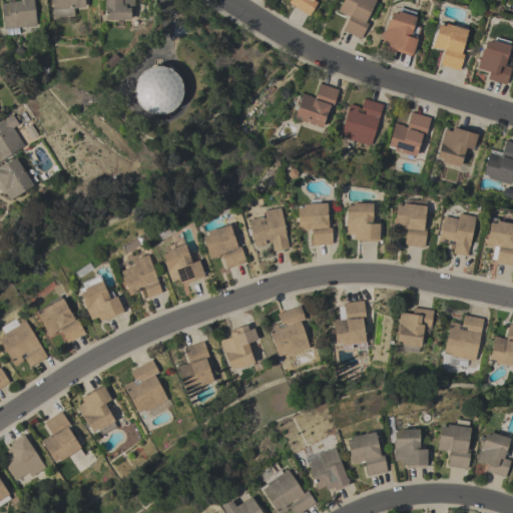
[(32,0),(36,25),(3,29),(0,3),(7,2),(7,0),(32,0)]
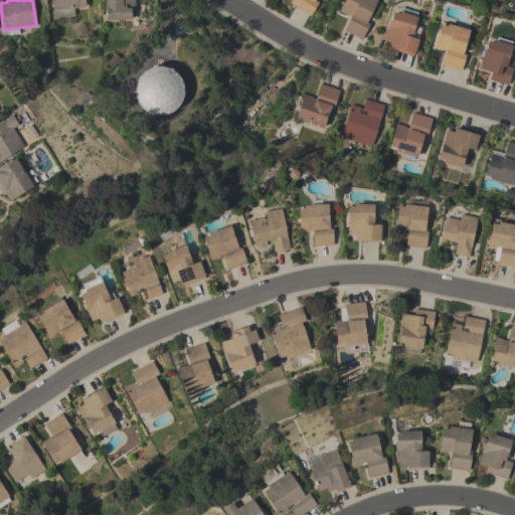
[(72,8),(73,15),(53,17),(53,9),(51,9),(50,0),(83,0),(84,7),(72,8)]
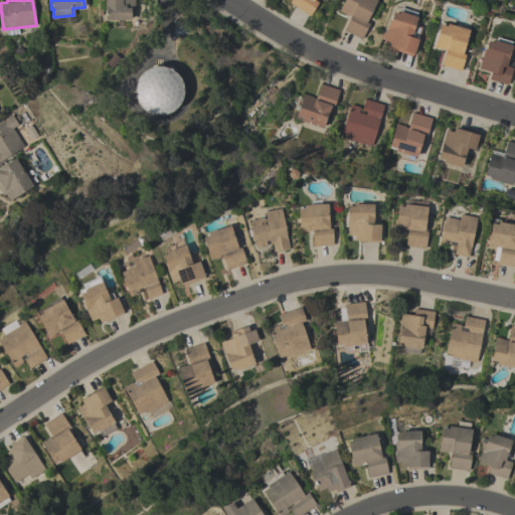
[(134,0),(134,9),(130,9),(130,20),(105,20),(105,9),(104,9),(104,0),(134,0)]
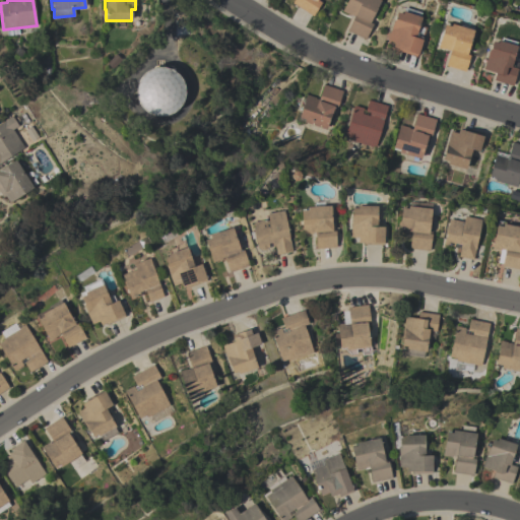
[(318,0),(321,2),(312,16),(290,3),(293,0),(318,0)]
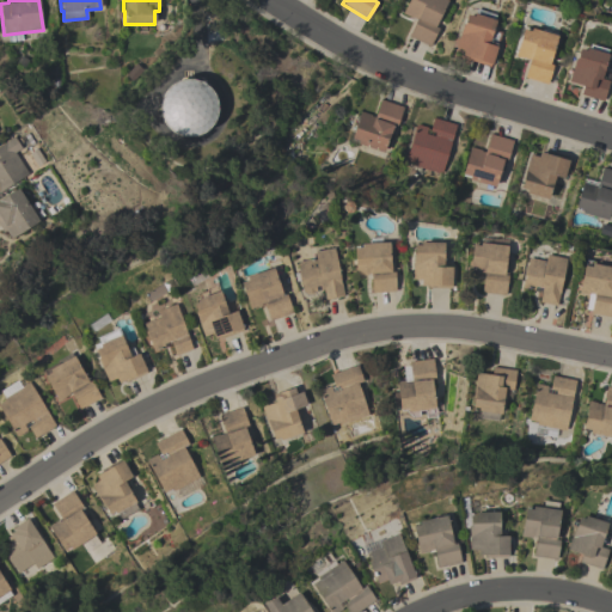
[(446,0),(434,26),(438,28),(429,47),(408,36),(416,19),(412,17),(411,18),(401,13),(407,0),(446,0)]
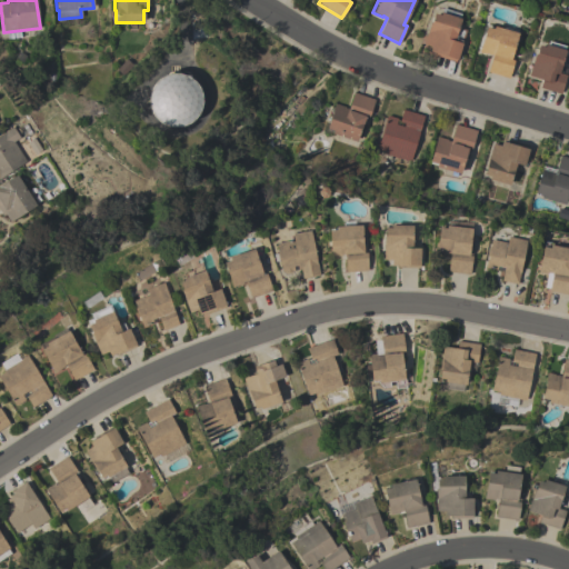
[(439,15),(440,12),(441,12),(442,8),(460,13),(459,18),(460,19),(458,27),(466,29),(455,61),(435,55),(436,52),(429,50),(430,46),(422,43),(433,12),(439,15)]
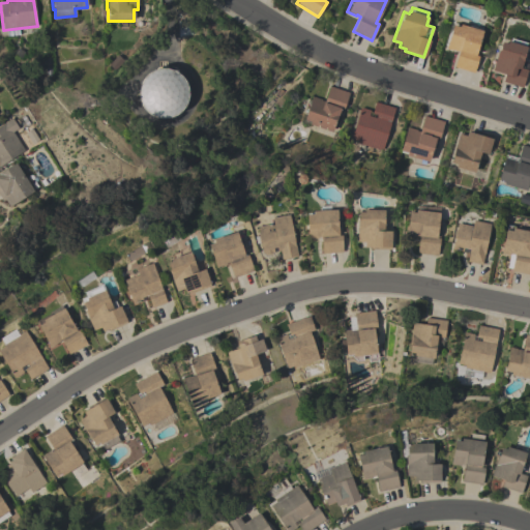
[(481,30),(475,55),(478,56),(473,72),(453,67),(459,51),(452,49),(451,50),(445,49),(451,25),(453,25),(453,24),(459,25),(459,24),(481,30)]
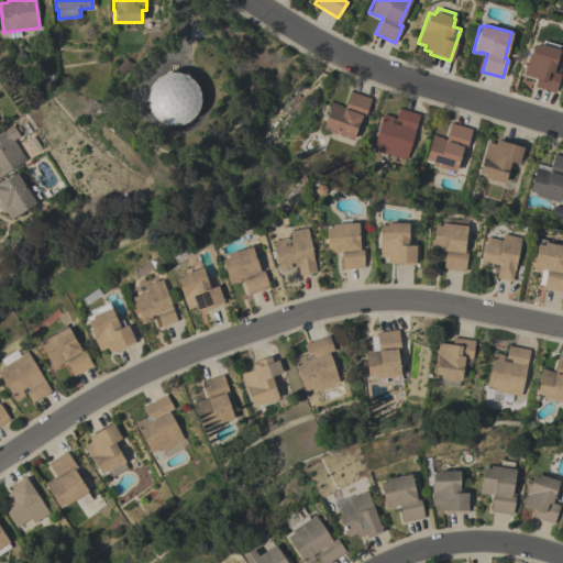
[(528,53),(529,53),(532,44),(538,46),(538,44),(541,44),(542,41),(559,45),(558,50),(559,50),(552,72),(560,74),(554,92),(533,86),(536,79),(522,75),(528,53)]
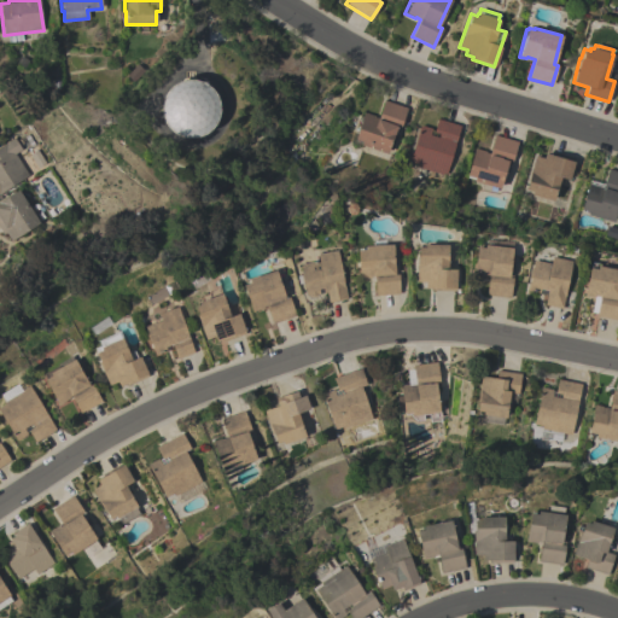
[(213,126),(209,129),(205,133),(200,134),(196,136),(191,136),(186,136),(181,135),(176,133),(172,130),(168,127),(165,123),(163,118),(162,114),(161,109),(161,104),(162,99),(164,94),(167,89),(170,86),(175,83),(179,81),(184,80),(188,79),(193,80),(199,81),(203,82),(208,85),(211,88),(214,93),(216,97),(217,101),(219,106),(219,112),(217,117),(215,122),(213,126)]
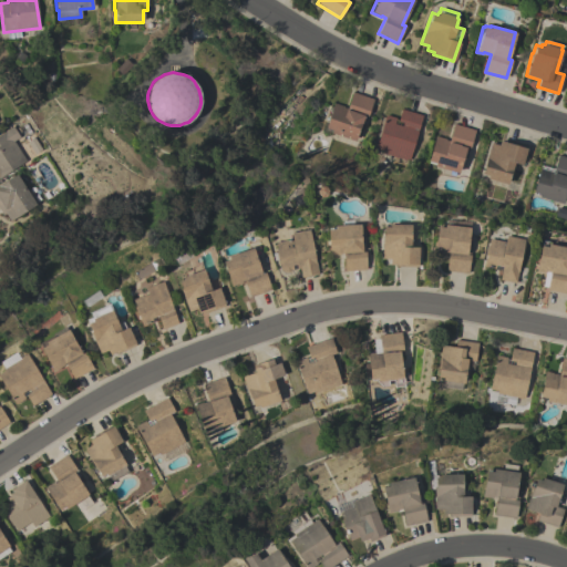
[(347,107),(351,92),(372,99),(367,116),(363,115),(354,141),(330,132),(330,130),(325,127),(332,103),(347,107)]
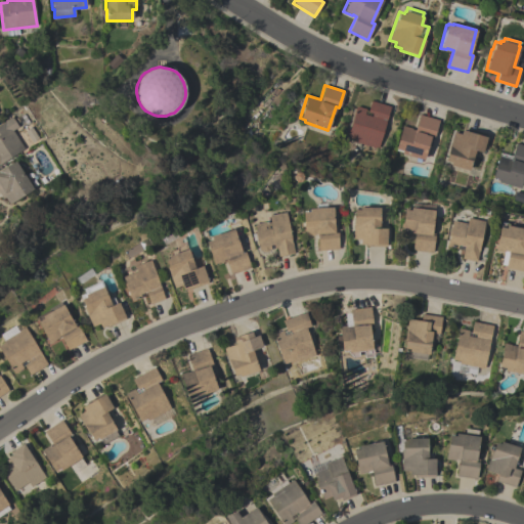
[(355,105),(365,108),(363,115),(370,117),(372,114),(366,112),(369,100),(389,105),(377,148),(353,141),(353,139),(346,137),(355,105)]
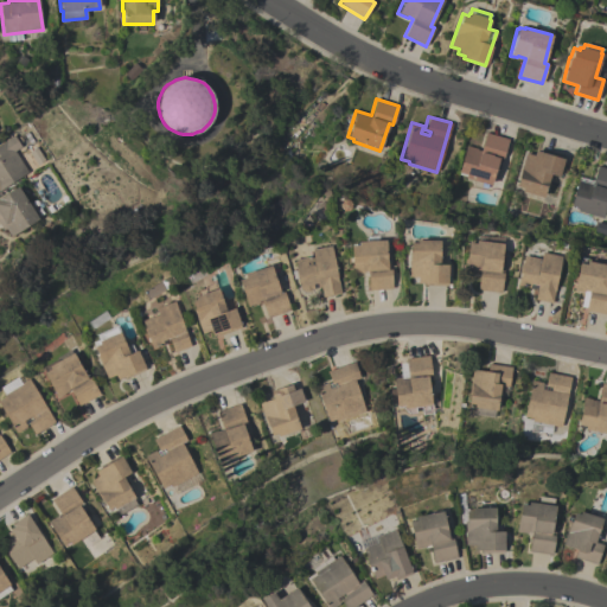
[(487,190),(472,186),(473,184),(465,181),(466,178),(465,178),(465,174),(458,172),(465,145),(477,147),(475,149),(480,151),(485,133),(508,139),(500,164),(497,163),(491,185),(489,184),(487,190)]
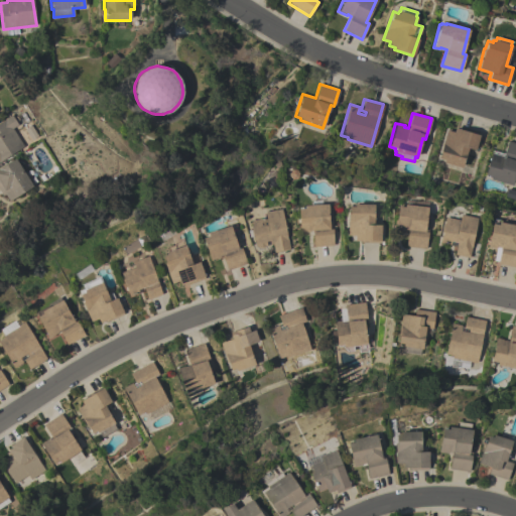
[(0,122),(4,120),(4,119),(11,115),(17,125),(12,128),(23,146),(0,160),(0,122)]
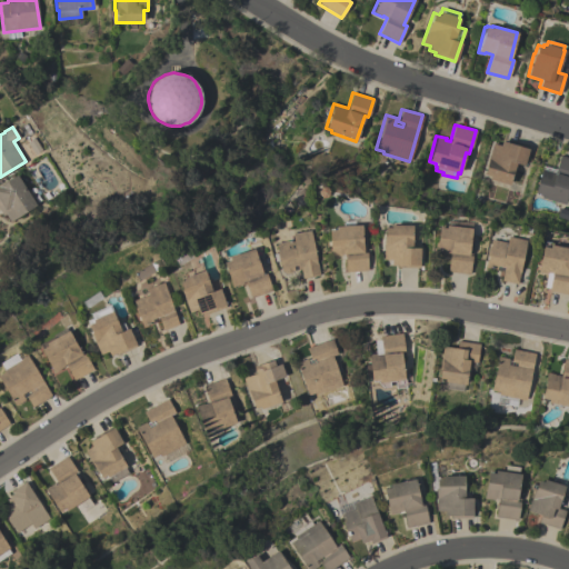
[(499,146),(500,141),(507,142),(508,140),(528,146),(523,165),(515,162),(509,185),(488,179),(489,176),(482,175),(491,143),(499,146)]
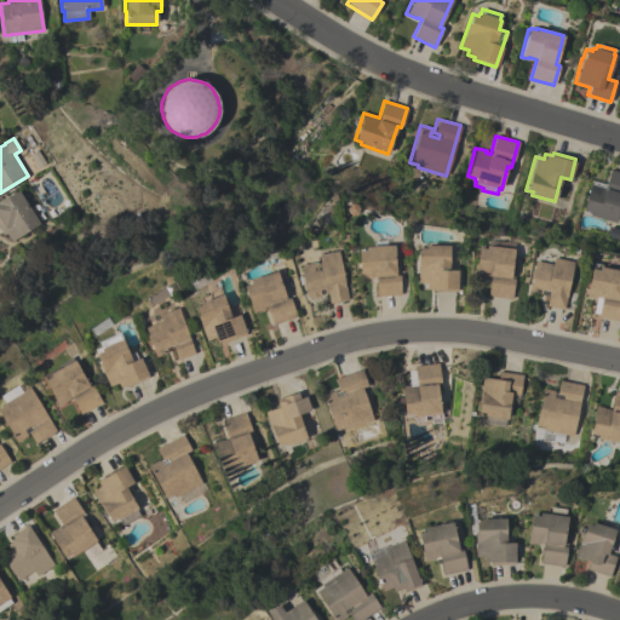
[(619,171),(619,206),(615,223),(587,214),(589,212),(581,210),(590,182),(604,187),(609,168),(619,171)]
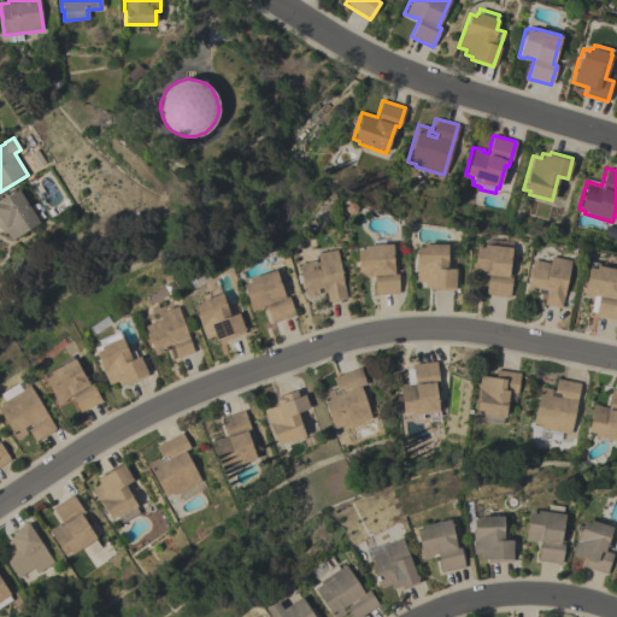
[(39,222),(11,240),(5,231),(3,233),(0,228),(0,199),(17,189),(39,222)]
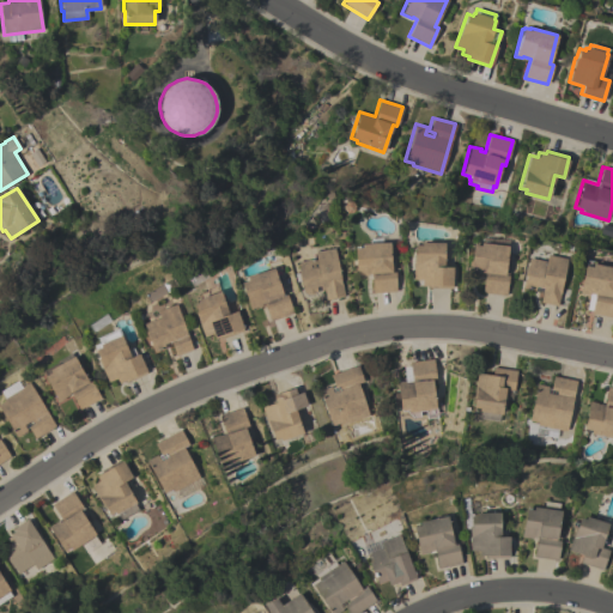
[(443,243),(443,267),(451,267),(451,286),(420,285),(422,279),(416,279),(416,273),(412,273),(413,244),(420,246),(420,242),(443,243)]
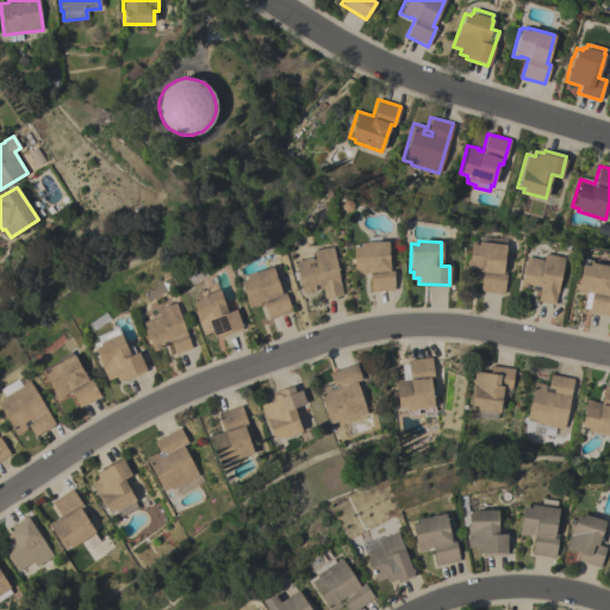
[(502,274),(504,274),(503,293),(479,291),(481,272),(474,272),(474,273),(466,272),(468,243),(471,244),(471,242),(477,243),(477,241),(504,244),(502,274)]
